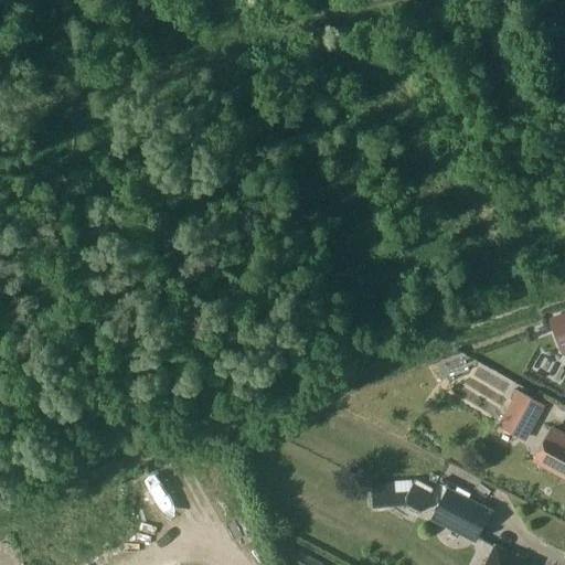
[(564,316),(552,321),(563,350),(564,349),(564,316)]
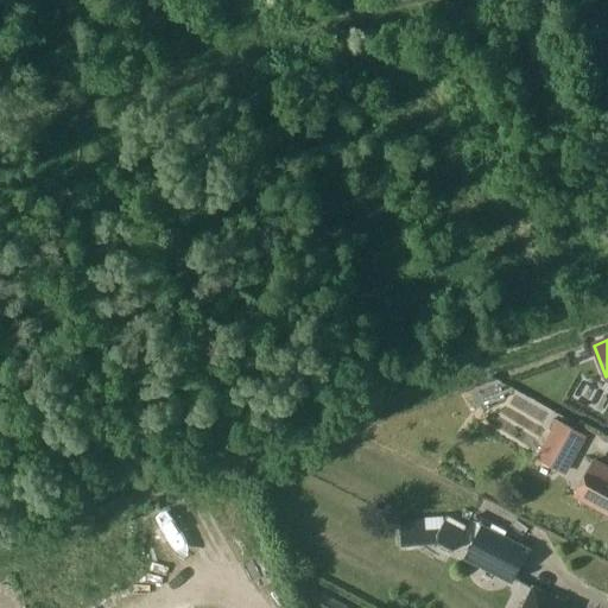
[(587,436),(556,419),(534,457),(567,474),(587,436)]
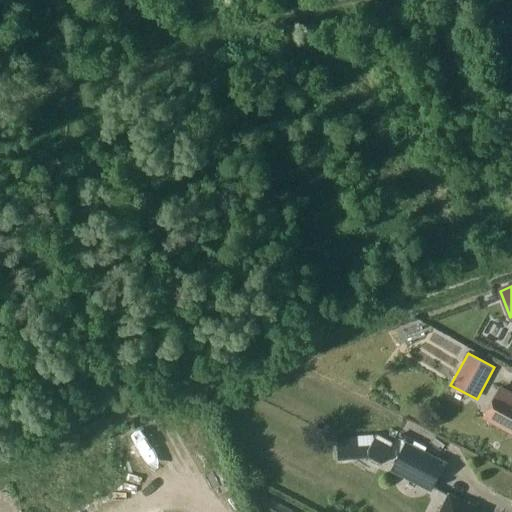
[(511,394),(500,388),(484,418),(511,432),(511,394)]
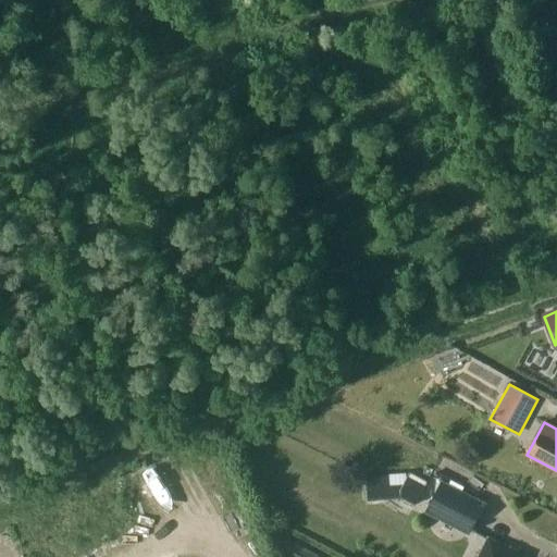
[(186,454),(207,497),(215,494),(195,449),(186,454)]
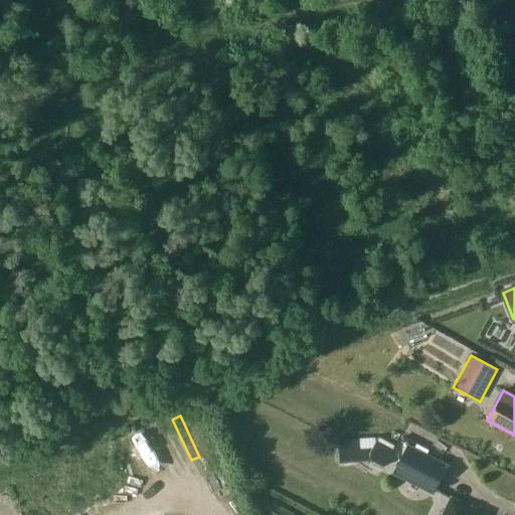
[(377,437),(338,440),(339,462),(369,460),(383,467),(394,445),(377,436),(377,437)]
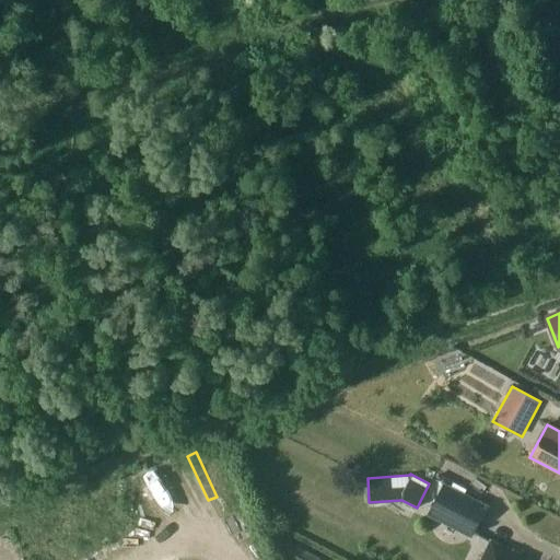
[(161,529),(178,512),(142,475),(124,493),(161,529)]
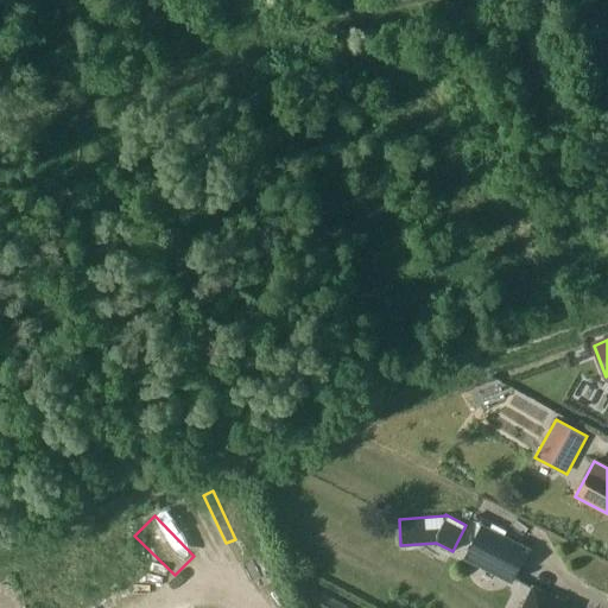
[(464,559),(512,583),(530,549),(491,529),(493,524),(476,515),(473,523),(481,526),(464,559)]
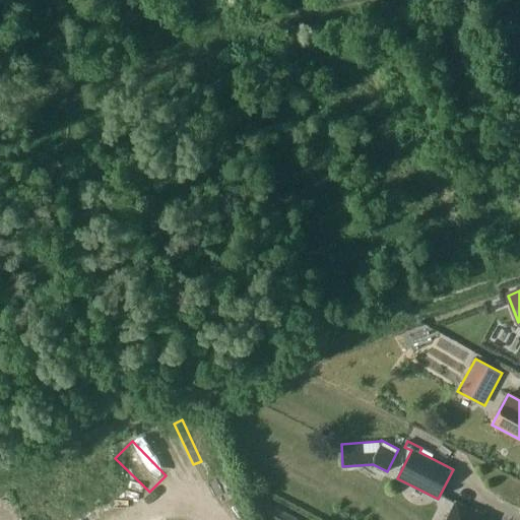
[(453,516),(451,519),(475,519),(478,514),(456,503),(450,514),(453,516)]
